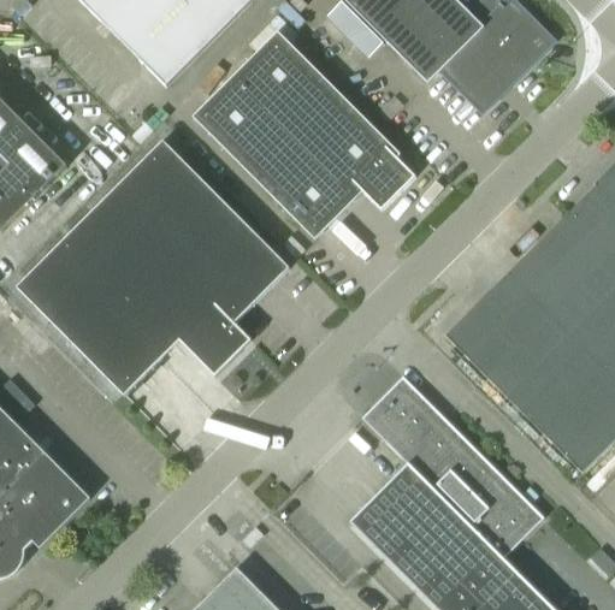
[(81,0),(165,84),(248,0),(81,0)]
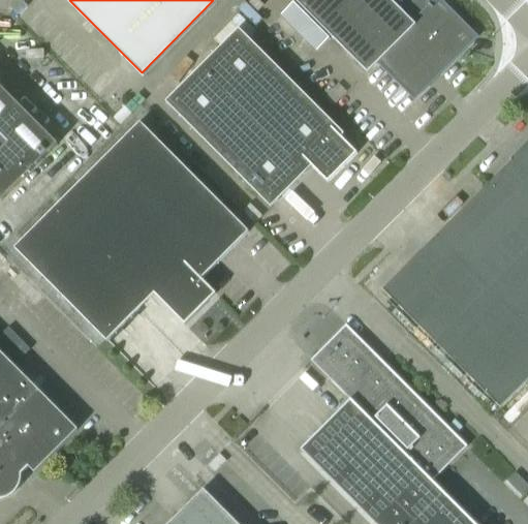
[(290,0),(279,10),(315,47),(328,33),(294,0),(290,0)]
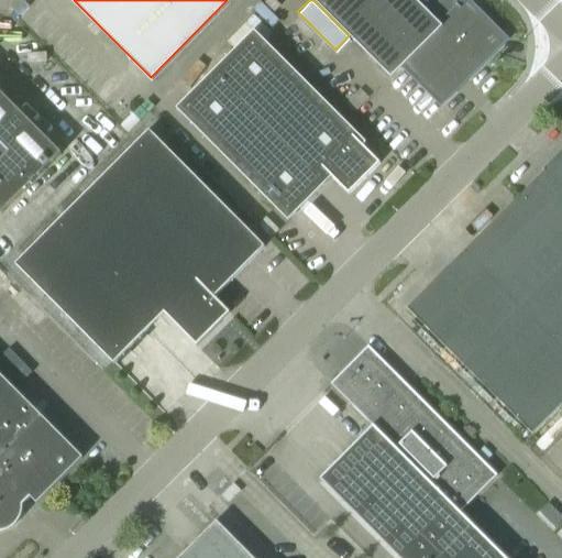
[(499,37),(499,32),(467,0),(462,0),(459,2),(456,0),(438,0),(429,10),(418,0),(316,0),(390,74),(403,62),(416,75),(416,74),(437,95),(442,95),(499,37)]
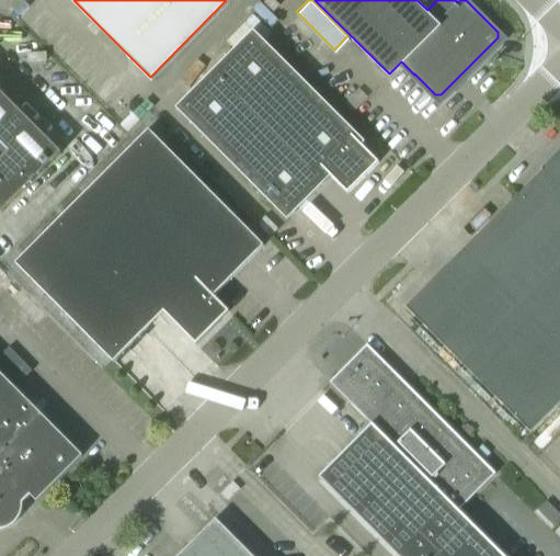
[(346,189),(377,158),(361,142),(364,138),(252,26),(174,104),(286,215),(329,172),(346,189)]
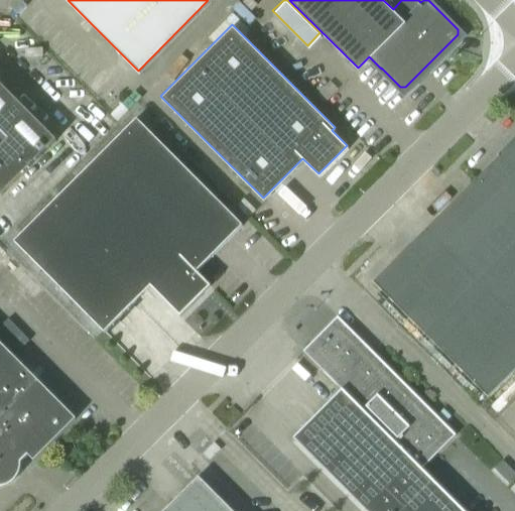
[(0,189),(31,158),(55,134),(0,79),(0,189)]
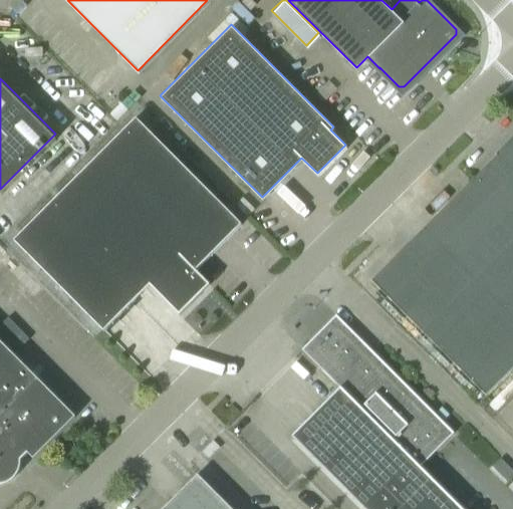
[(195,267),(240,221),(135,115),(13,237),(102,327),(149,282),(179,312),(209,281),(195,267)]
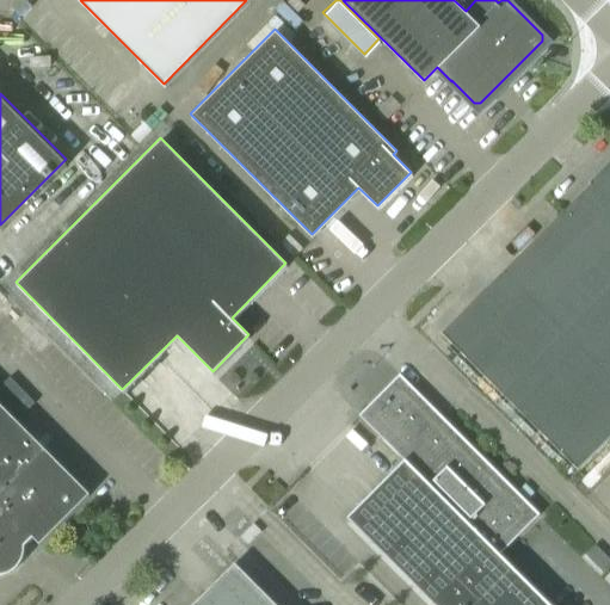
[(590,183),(486,286),(609,411),(609,158),(587,180),(590,183)]
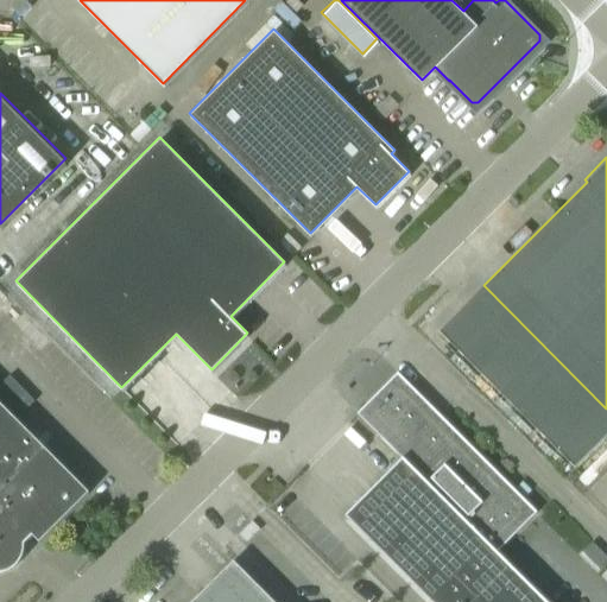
[(286,229),(279,236),(278,238),(291,252),(299,244),(286,229)]
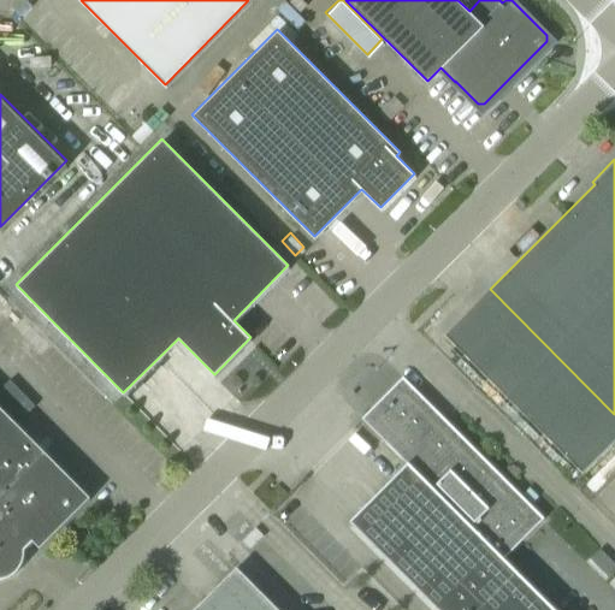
[(583,471),(614,437),(614,414),(490,289),(445,333),(583,471)]
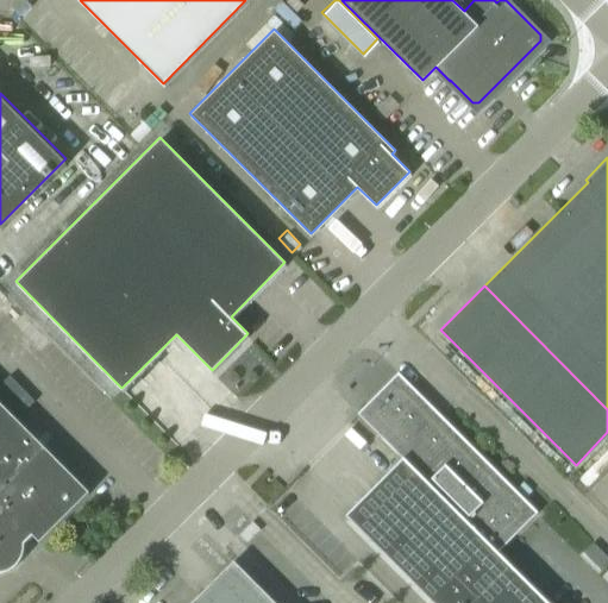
[(537,509),(396,369),(356,410),(402,456),(345,513),(434,602),(550,602),(496,548),(537,509)]
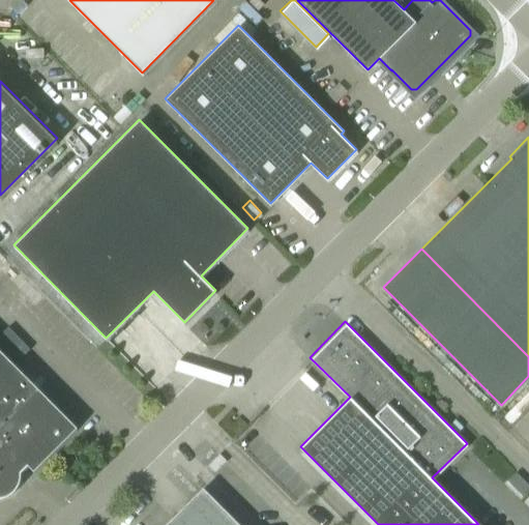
[(6,325),(0,330),(0,339),(17,356),(27,347),(6,325)]
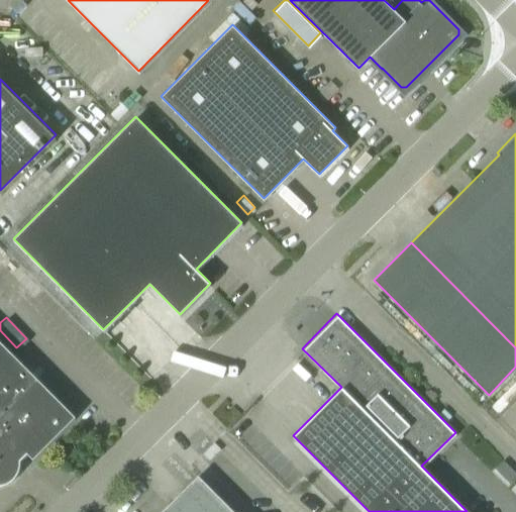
[(0,483),(1,484),(5,483),(8,481),(11,479),(14,476),(16,474),(18,470),(19,467),(19,463),(19,459),(26,451),(32,457),(75,415),(0,340),(0,483)]
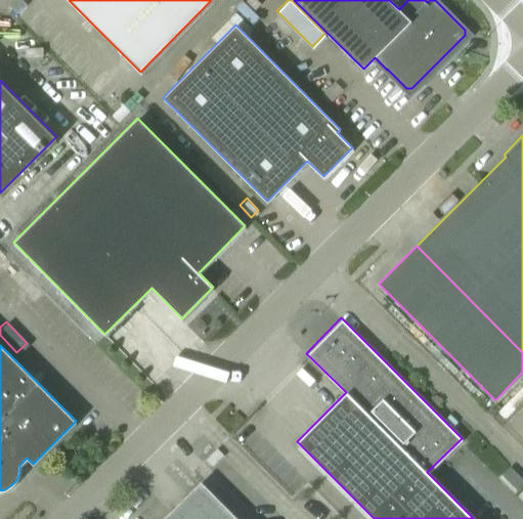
[(522,476),(510,463),(500,472),(515,486),(522,478),(522,476)]
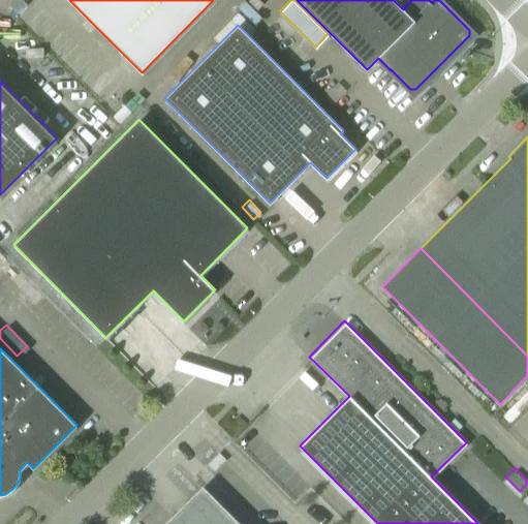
[(241,523),(203,485),(190,497),(173,515),(163,523),(241,523)]
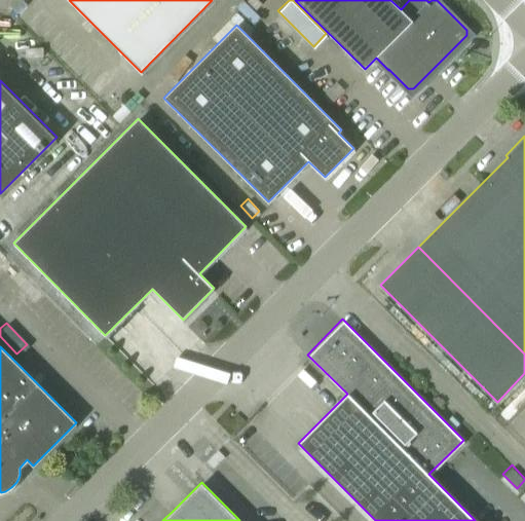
All buildings are outlined.
